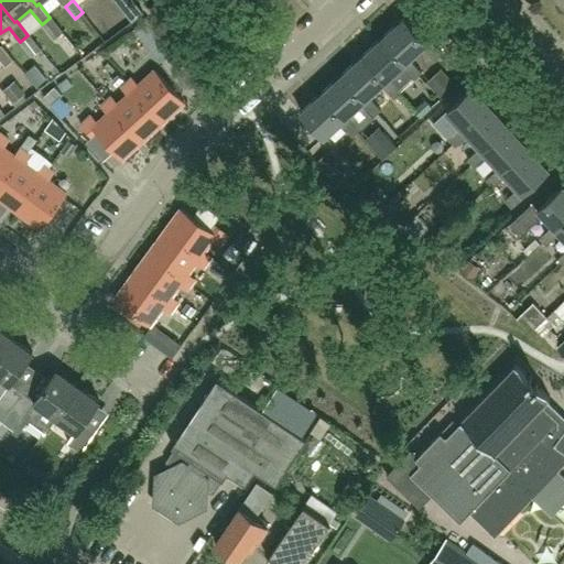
[(405,63),(409,60),(422,47),(434,61),(442,54),(429,41),(436,33),(418,13),(408,22),(403,18),(382,38),(405,63)]
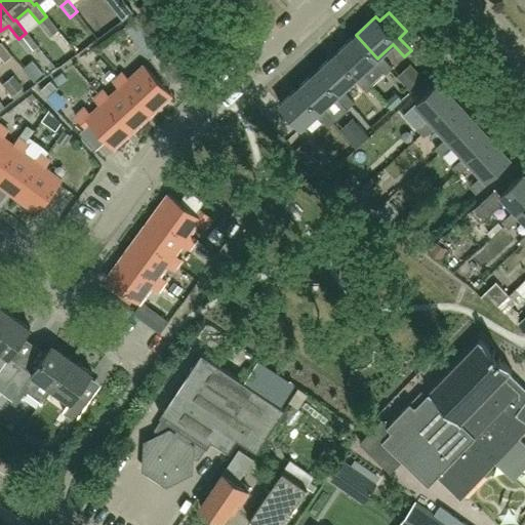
[(58,30),(47,16),(39,23),(50,37),(58,30)]
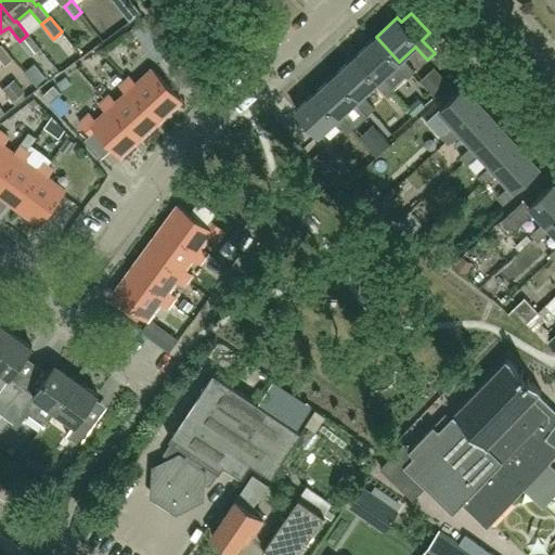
[(130,29),(141,42),(155,31),(144,18),(130,29)]
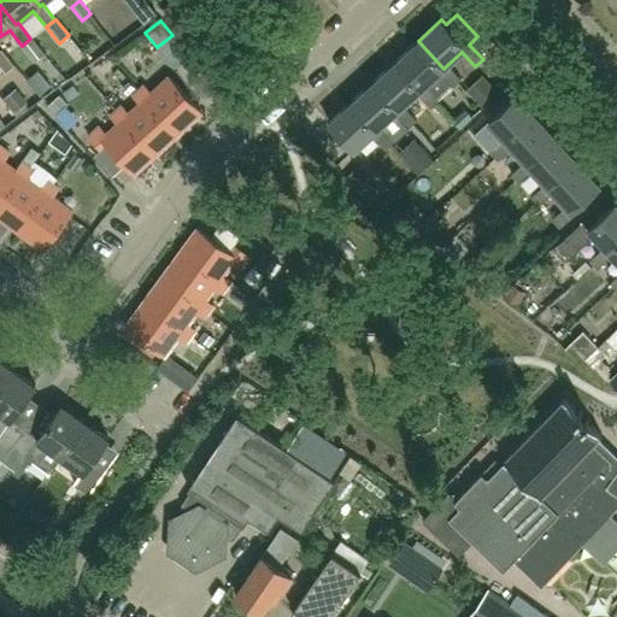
[(46,54),(33,37),(22,46),(35,63),(46,54)]
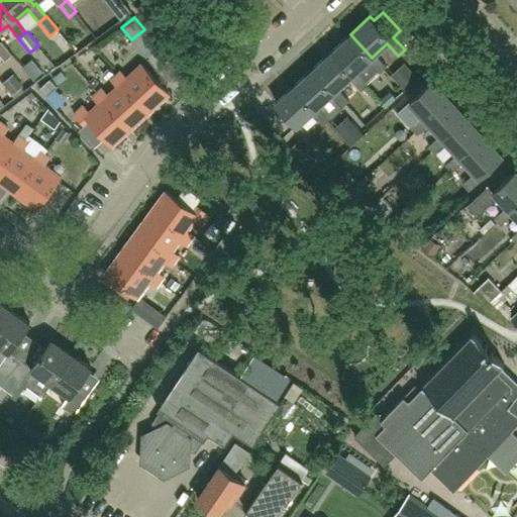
[(353,75),(355,72),(369,61),(379,73),(386,67),(375,55),(372,58),(350,34),(332,50),(353,75)]
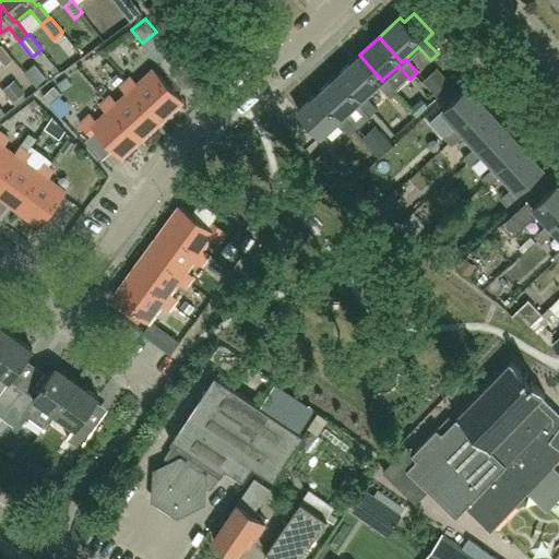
[(0,60),(4,67),(13,60),(1,45),(0,46),(0,60)]
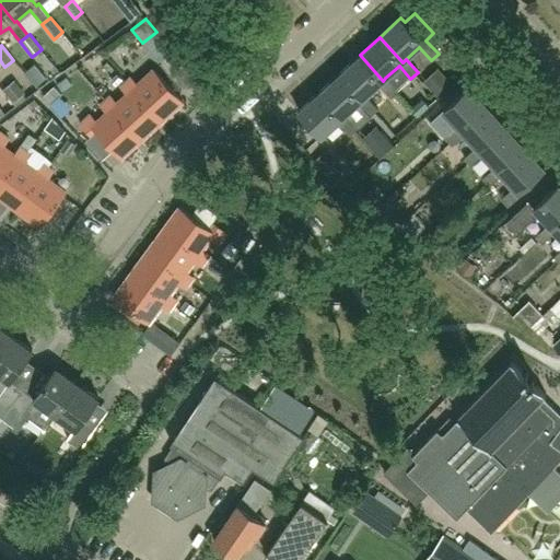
[(362,100),(365,96),(378,84),(391,97),(397,91),(385,78),(383,81),(360,55),(339,73),(362,100)]
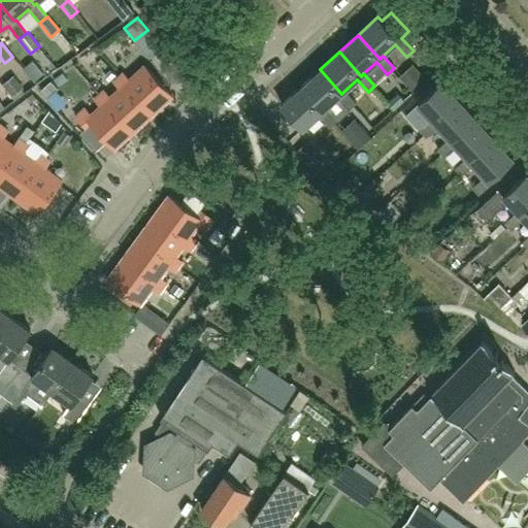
[(413,91),(427,77),(413,63),(399,76),(413,91)]
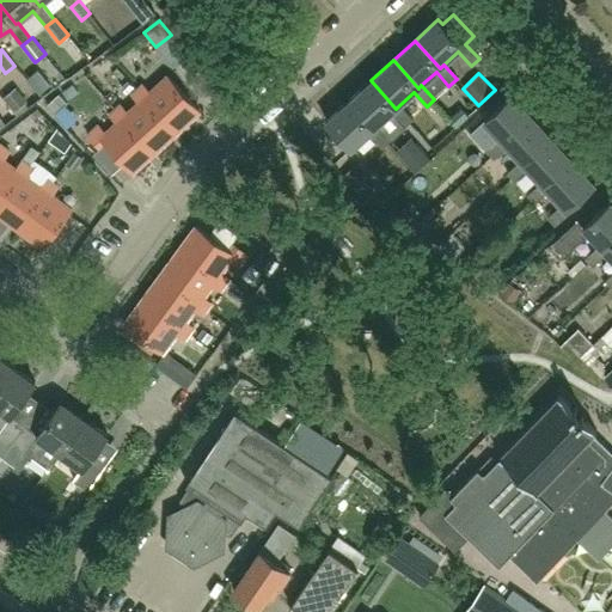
[(138,91),(175,132),(199,111),(167,77),(150,93),(144,86),(138,91)]
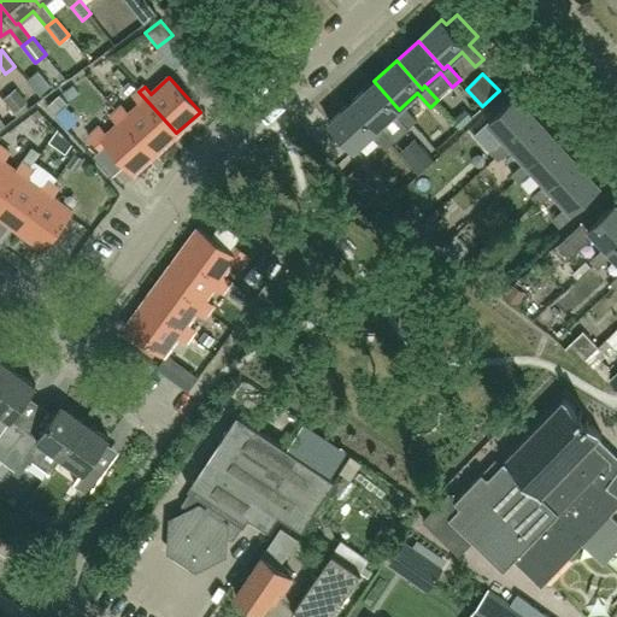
[(376,130),(380,127),(394,113),(407,128),(416,121),(403,106),(399,110),(374,81),(351,101),(376,130)]
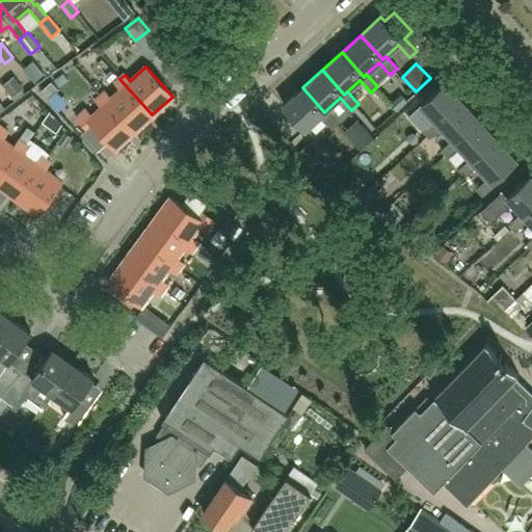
[(14,98),(24,89),(14,77),(3,85),(14,98)]
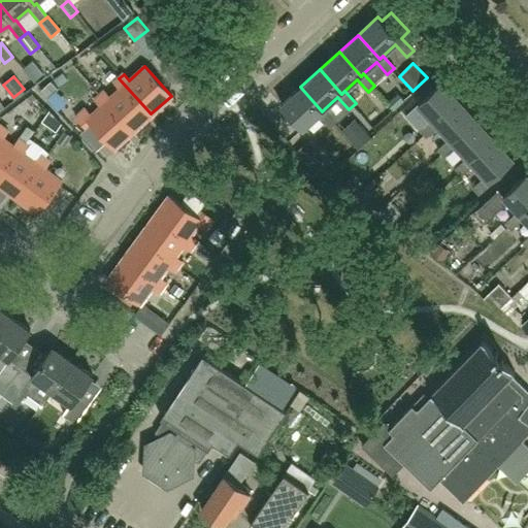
[(99,96),(132,131),(151,113),(119,78),(113,83),(120,90),(110,98),(104,92),(99,96)]
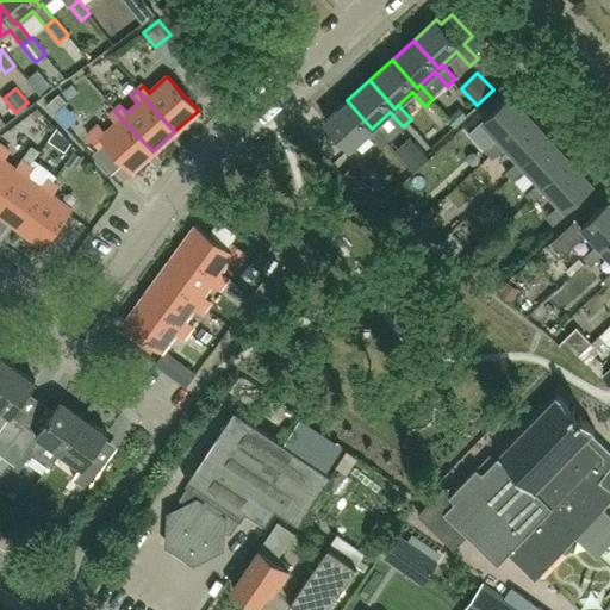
[(66,128),(81,119),(69,94),(54,103),(66,128)]
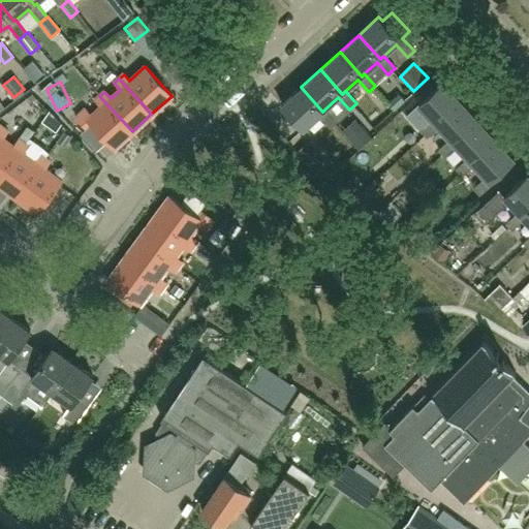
[(437,123),(460,102),(442,83),(418,103),(433,119),(421,130),(427,137),(439,126),(437,123)]
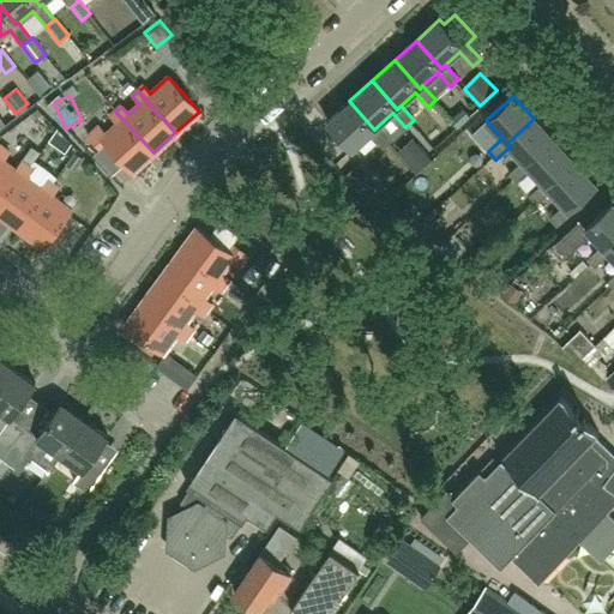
[(374,130),(349,101),(326,122),(351,150),(371,133),(384,149),(391,140),(378,126),(374,130)]
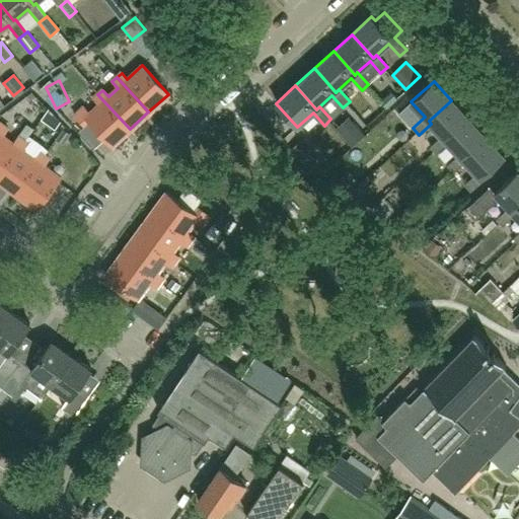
[(130,129),(97,94),(93,98),(99,104),(89,114),(84,107),(74,116),(82,125),(87,121),(110,146),(130,129)]
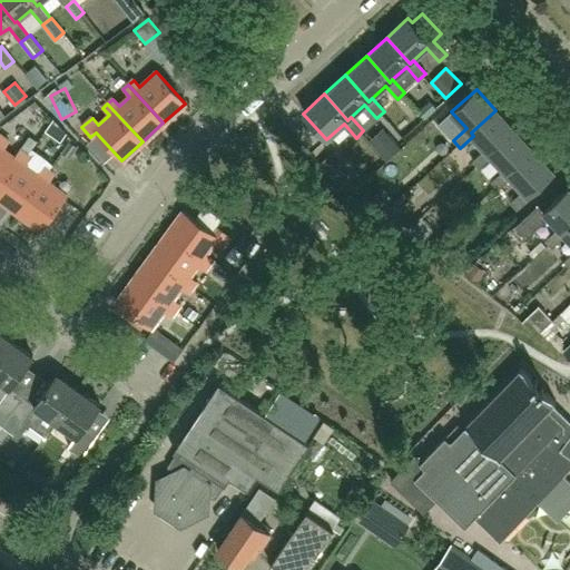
[(471,133),(473,136),(485,149),(472,161),(479,169),(492,157),(490,154),(514,130),(495,110),(471,133)]
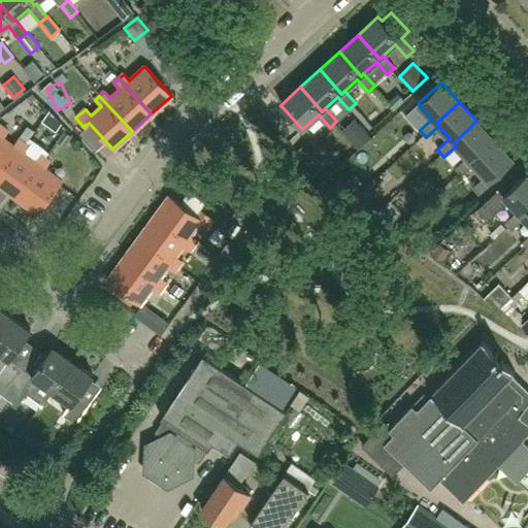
[(362,144),(377,130),(357,107),(341,122),(362,144)]
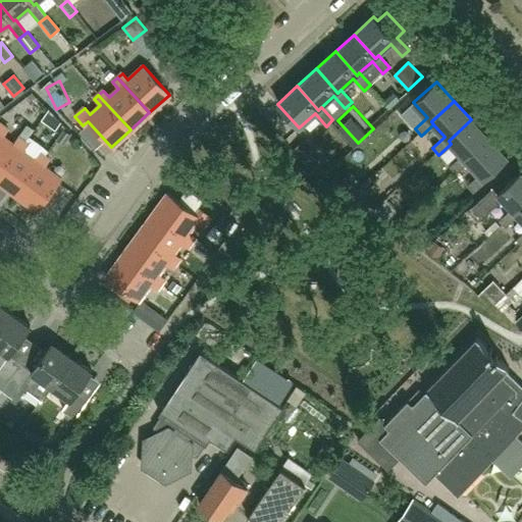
[(466,159),(488,139),(471,119),(449,141),(451,144),(462,156),(450,167),(456,174),(468,162),(466,159)]
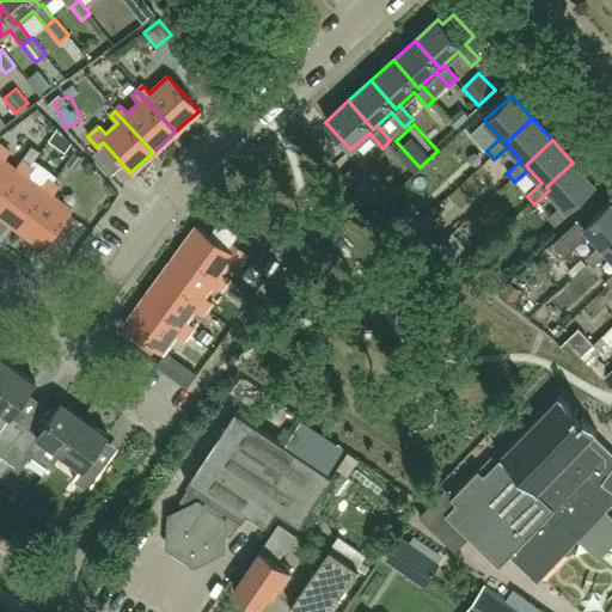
[(0,202),(28,166),(22,161),(14,170),(2,161),(8,152),(0,145),(0,202)]
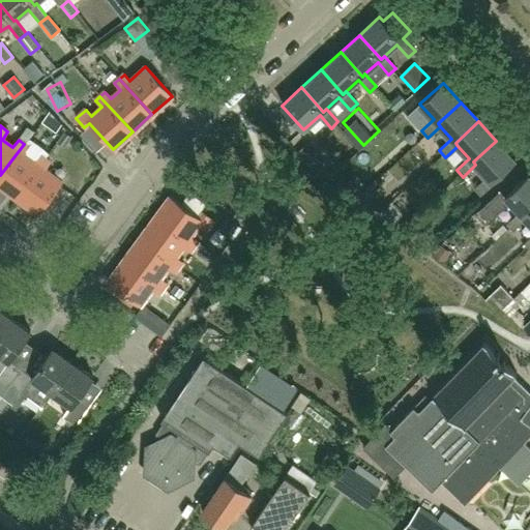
[(473,162),(475,165),(487,177),(474,188),(480,196),(493,183),(492,181),(514,160),(496,141),(473,162)]
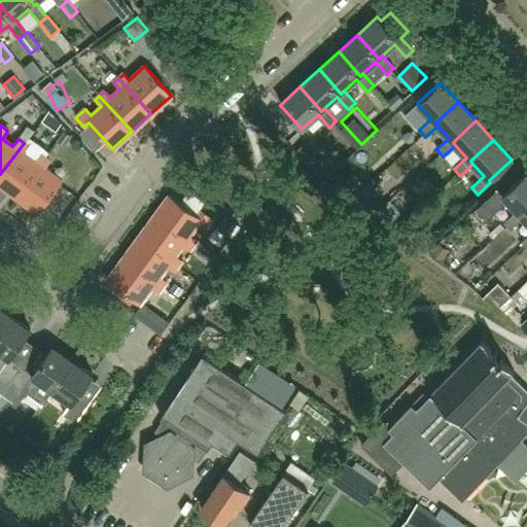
[(0,174),(0,185),(15,197),(44,159),(39,154),(34,162),(24,153),(29,146),(24,143),(0,174)]
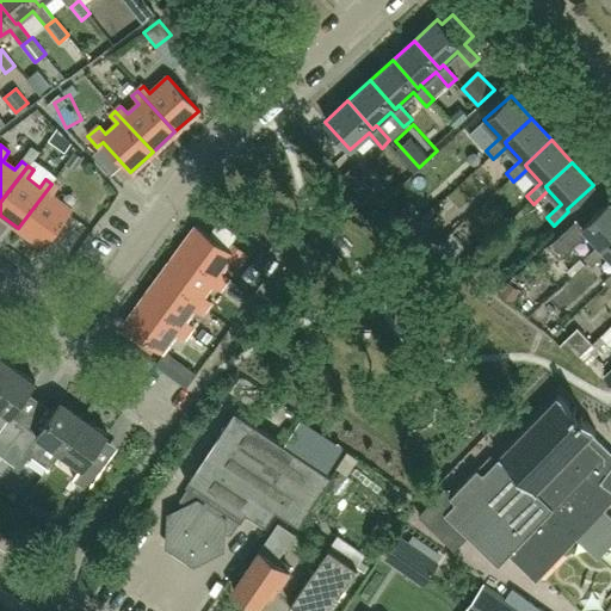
[(51,184),(18,228),(44,247),(71,210),(51,196),(57,187),(51,184)]
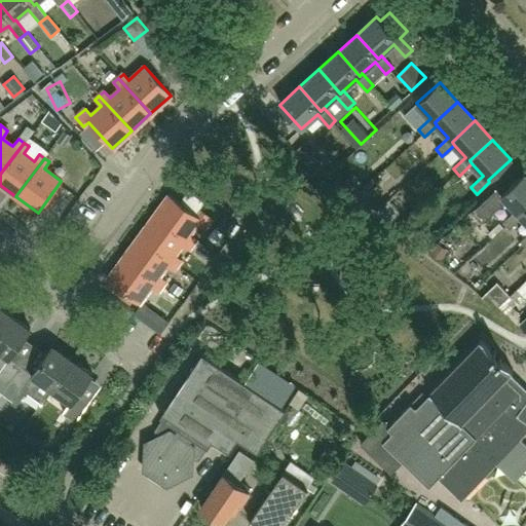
[(519,215),(525,208),(525,176),(524,174),(501,195),(496,190),(475,209),(485,220),(505,200),(516,211),(502,222),(509,229),(522,218),(519,215)]
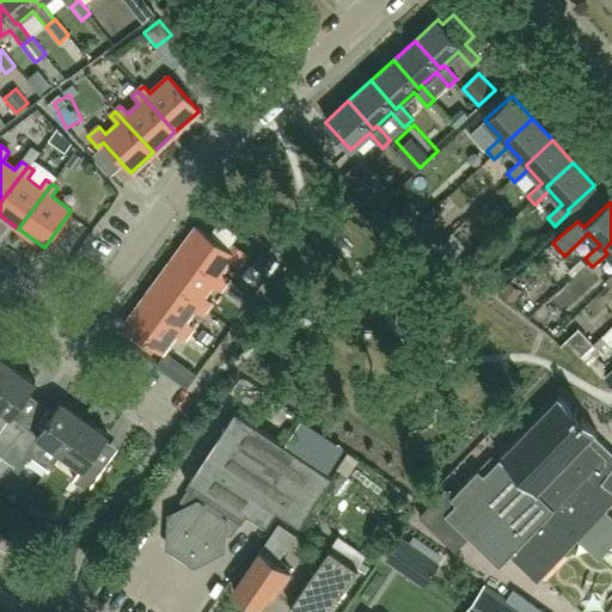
[(179,252),(224,285),(228,279),(219,273),(228,261),(239,268),(248,256),(236,246),(231,254),(197,228),(179,252)]
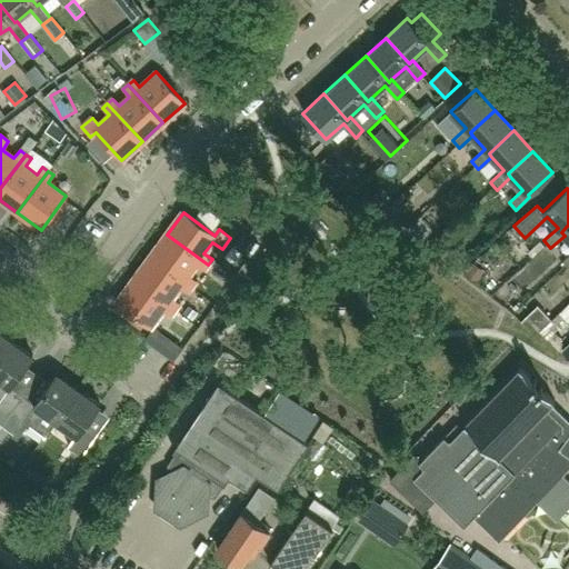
[(420,217),(408,227),(420,240),(432,229),(420,217)]
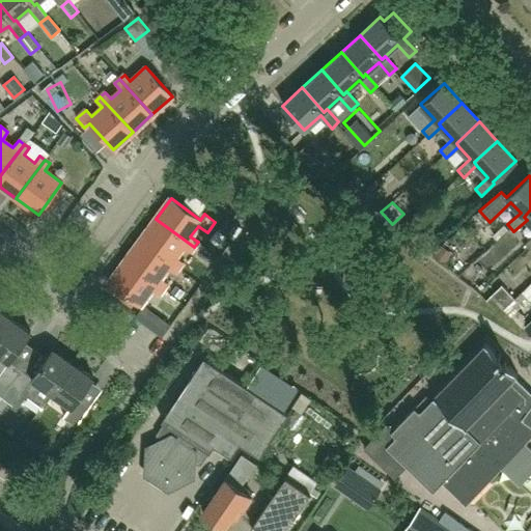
[(140,241),(178,269),(183,263),(175,257),(183,247),(190,252),(194,247),(156,219),(140,241)]
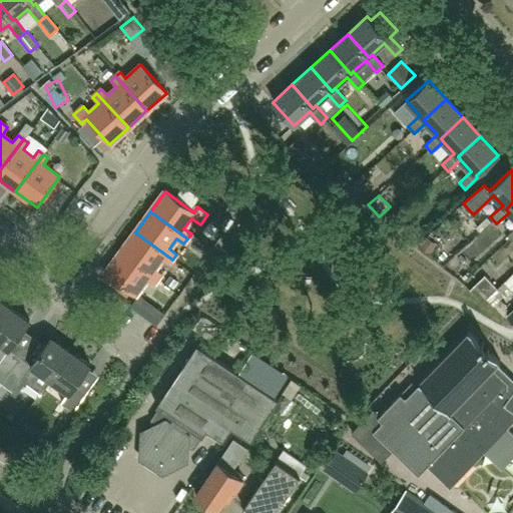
[(121,252),(158,280),(161,275),(154,270),(161,259),(169,265),(172,260),(135,232),(121,252)]
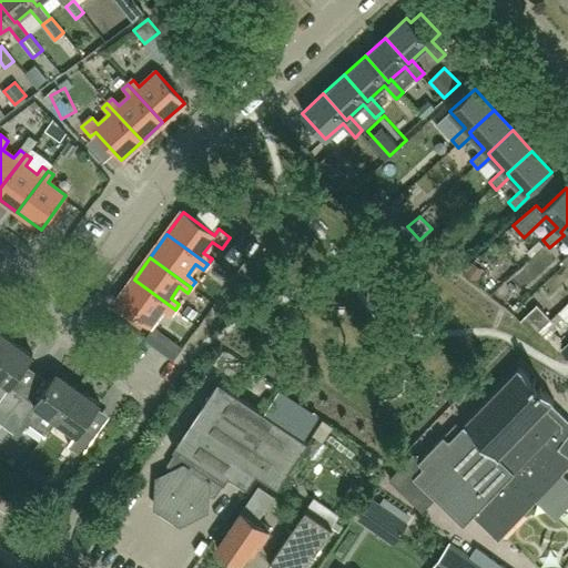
[(175,310),(134,280),(117,303),(149,327),(162,310),(171,315),(175,310)]
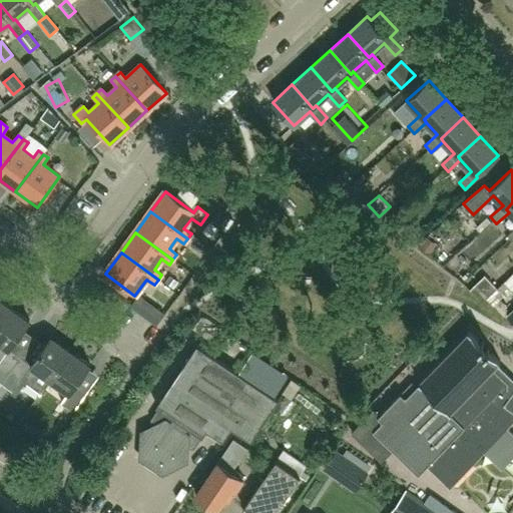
[(489,300),(499,290),(486,276),(475,286),(489,300)]
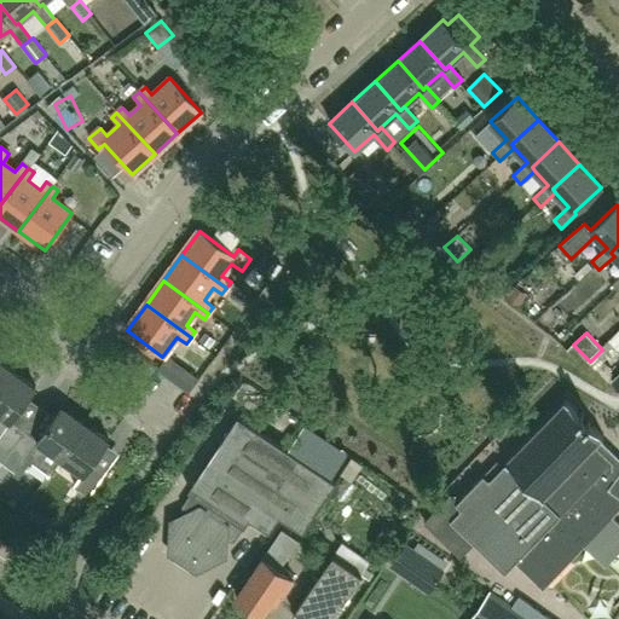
[(605,370),(618,351),(618,347),(611,341),(594,362),(605,370)]
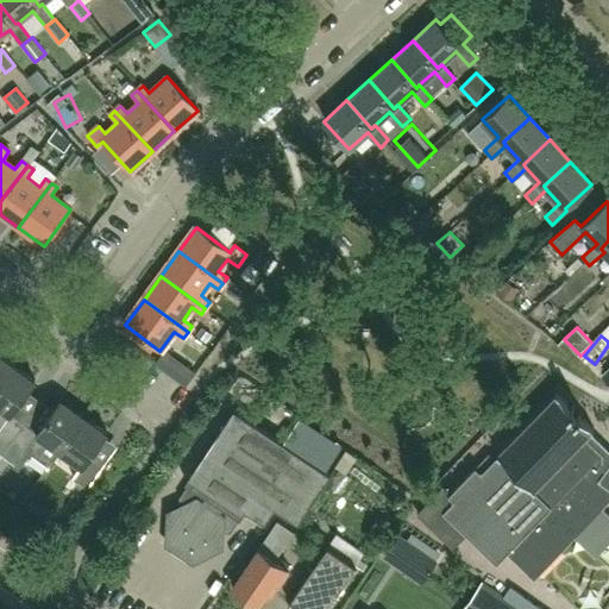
[(0,380),(12,364),(0,355),(0,380)]
